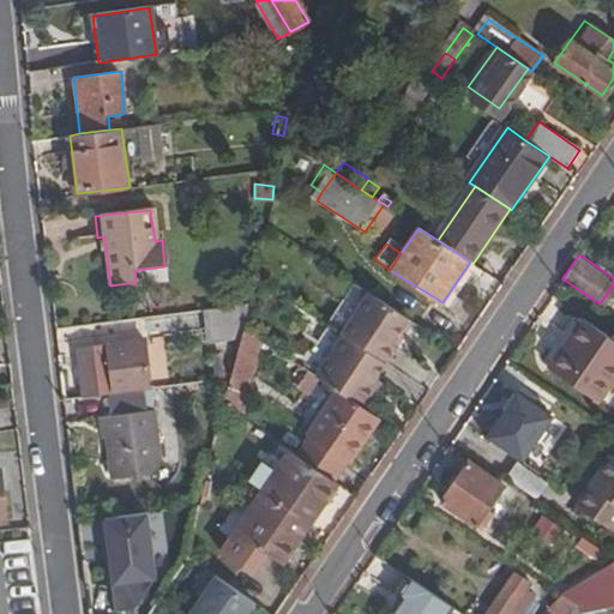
[(342,333),(369,293),(354,282),(324,326),(327,327),(300,368),(318,379),(348,336),(342,333)]
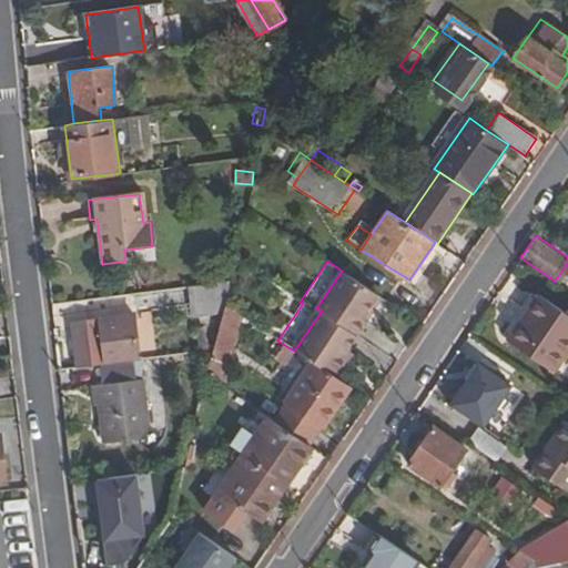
[(322,311),(294,351),(310,362),(334,377),(352,353),(347,348),(367,320),(363,316),(377,294),(342,271),(316,308),(322,311)]
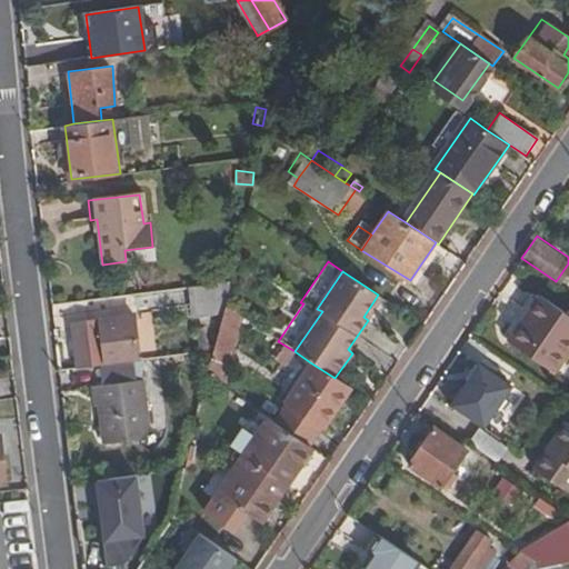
[(192,315),(223,311),(225,307),(229,285),(190,290),(192,315)]
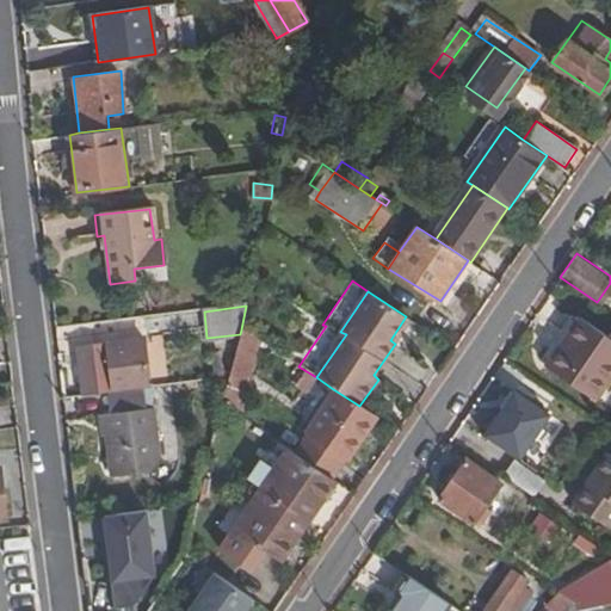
[(610,333),(608,339),(578,320),(545,366),(596,401),(610,380),(610,333)]
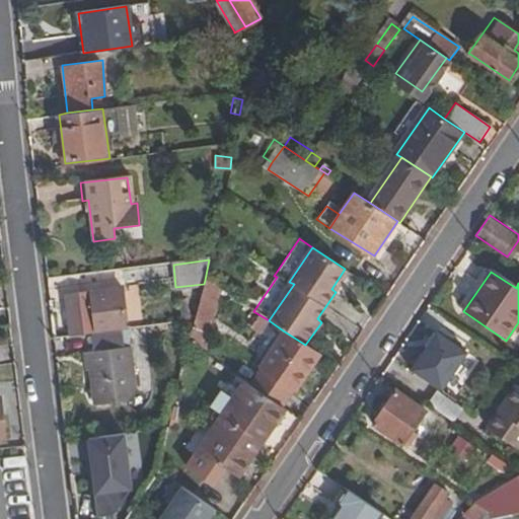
[(220,290),(205,280),(204,284),(194,321),(190,344),(203,352),(220,290)]
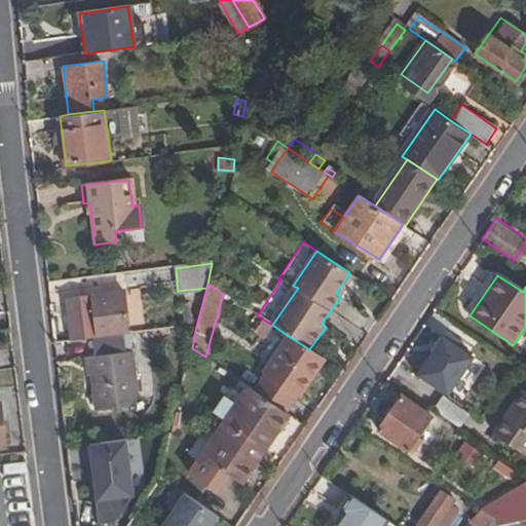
[(66,297),(72,340),(92,337),(119,335),(113,293),(66,297)]
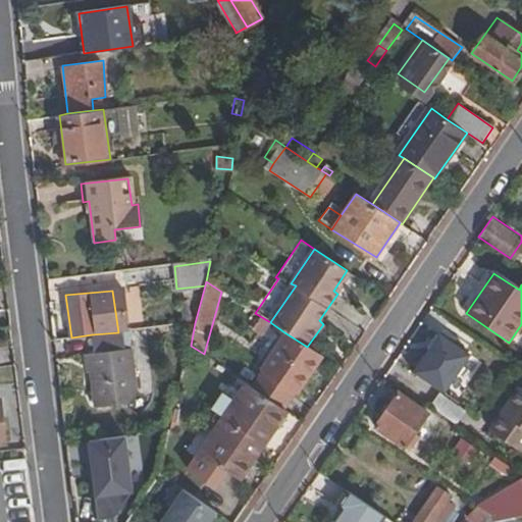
[(256,317),(228,298),(222,307),(250,325),(256,317)]
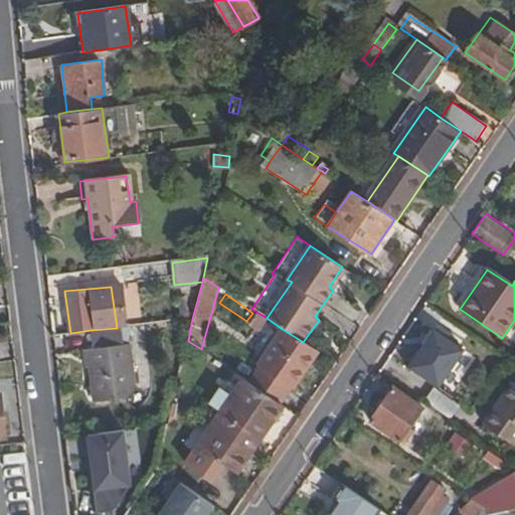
[(91,330),(93,347),(121,344),(118,327),(117,328),(91,330)]
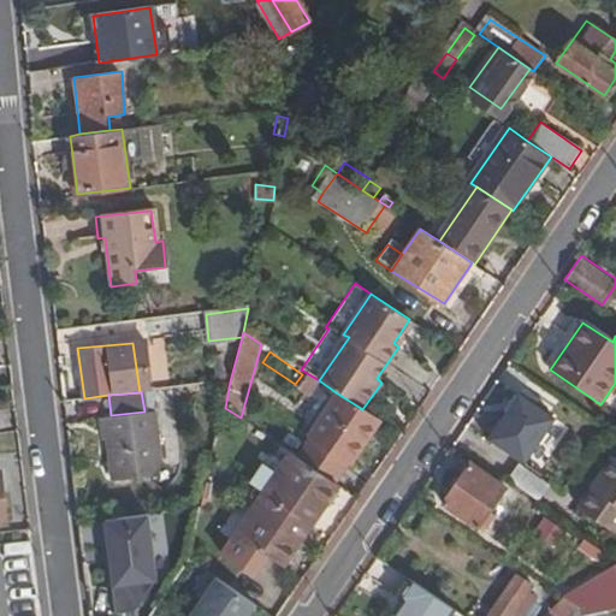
[(348,463),(378,419),(362,409),(336,392),(307,437),(348,463)]
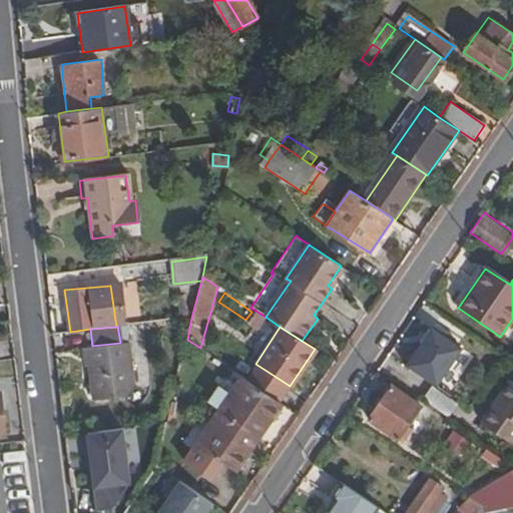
[(428,332),(405,366),(431,384),(454,350),(428,332)]
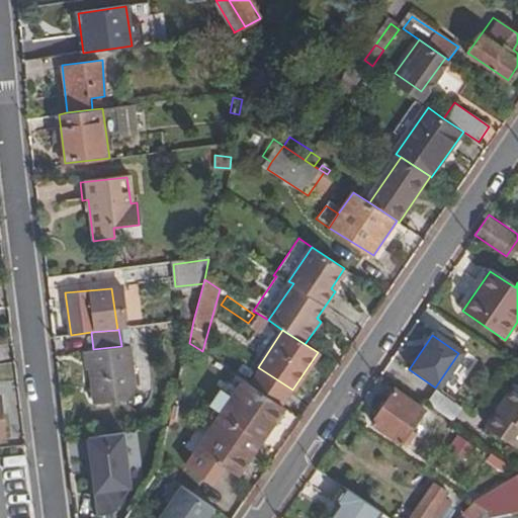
[(134,390),(128,346),(121,346),(93,349),(82,351),(84,369),(88,369),(93,407),(123,404),(134,390)]
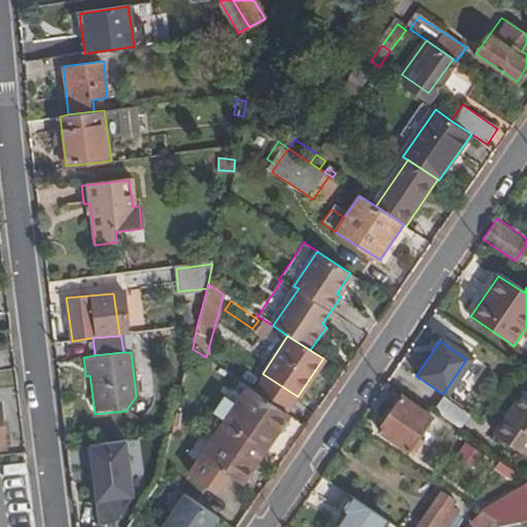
[(297,396),(262,374),(252,388),(287,412),(297,396)]
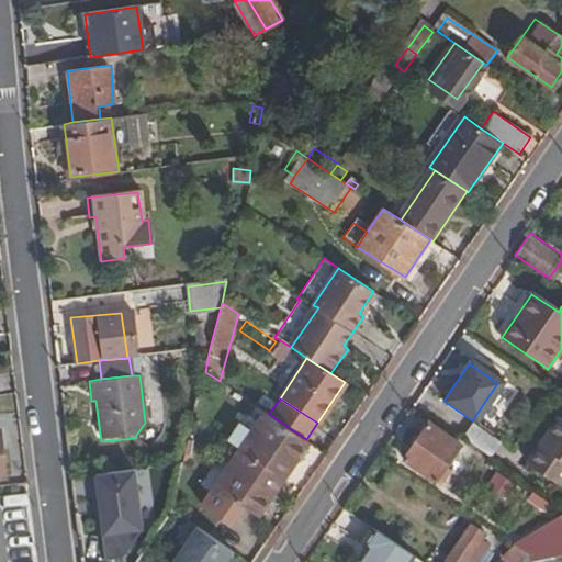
[(238,470),(225,493),(242,504),(258,515),(279,484),(273,480),(284,462),(291,467),(308,440),(306,439),(269,414),(263,411),(234,459),(233,461),(235,465),(238,470)]
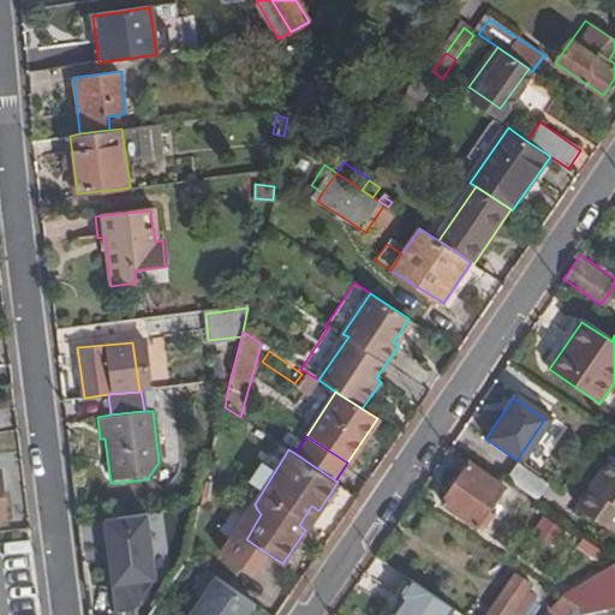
[(614,458),(614,457),(581,506),(614,530),(614,529),(614,458)]
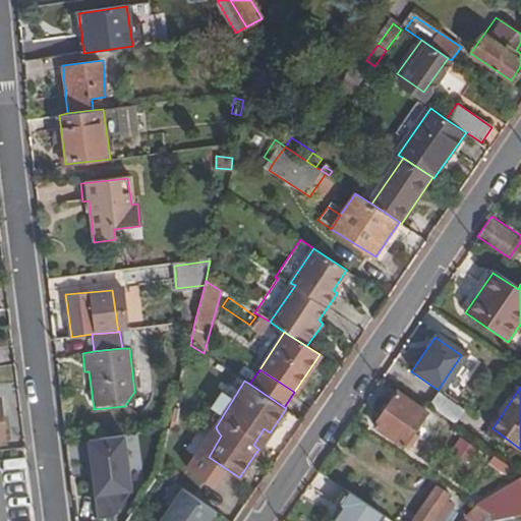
[(427,413),(397,393),(373,426),(405,447),(427,413)]
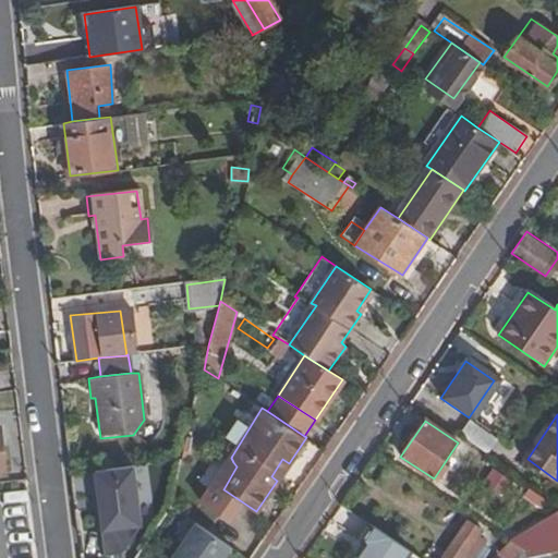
[(459,435),(485,451),(494,437),(468,421),(459,435)]
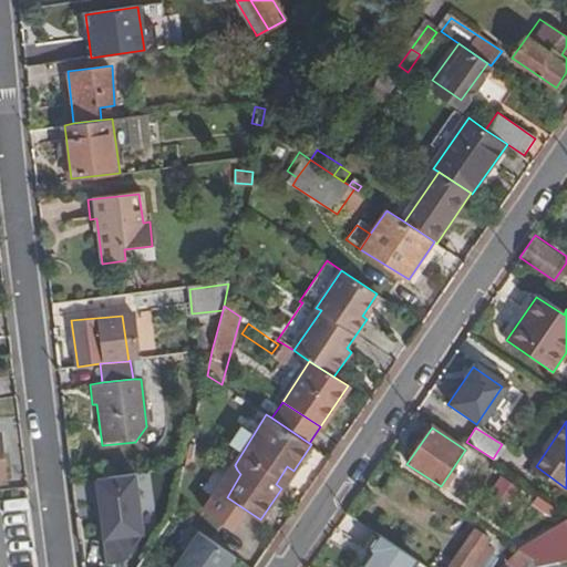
[(134,473),(96,477),(104,564),(124,562),(142,534),(134,473)]
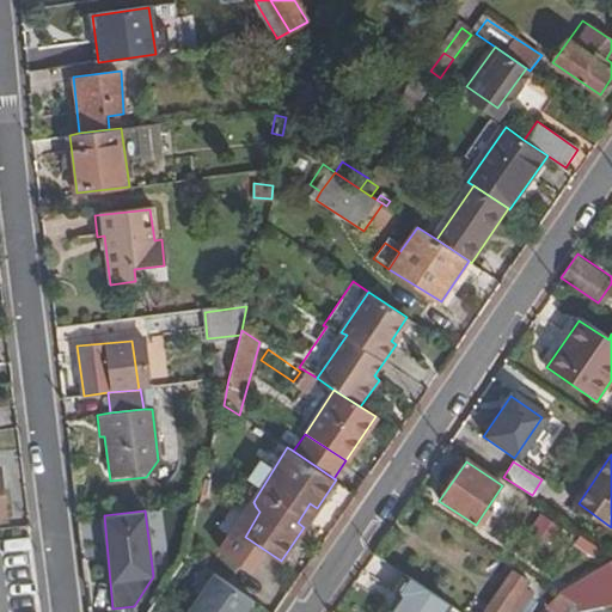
[(537,513),(526,532),(551,546),(562,527),(537,513)]
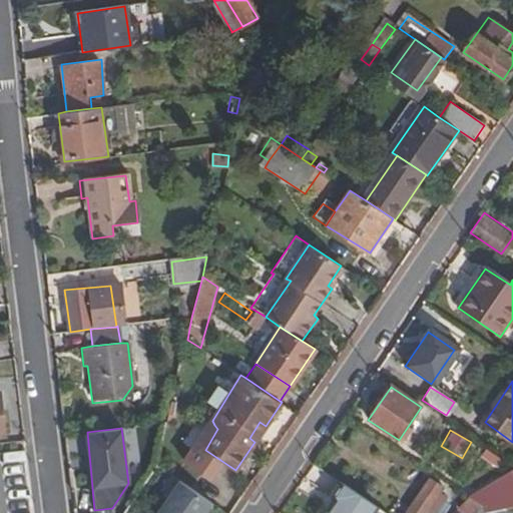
[(209,478),(220,460),(205,450),(198,446),(186,463),(209,478)]
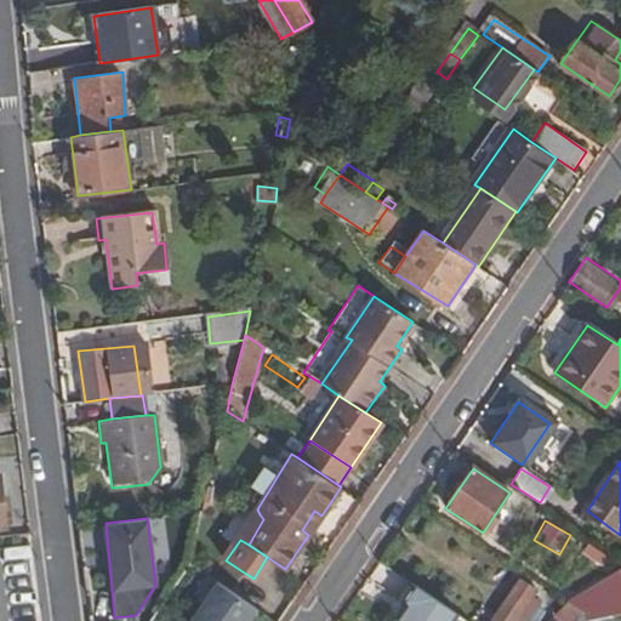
[(380,564),(364,588),(394,609),(410,585),(380,564)]
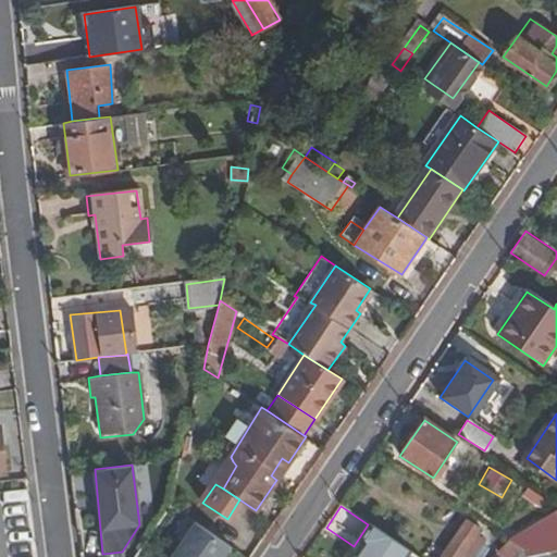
[(514,556),(525,549),(521,546),(508,536),(493,556),(472,556),(485,539),(481,535),(483,531),(466,520),(438,556),(514,556)]
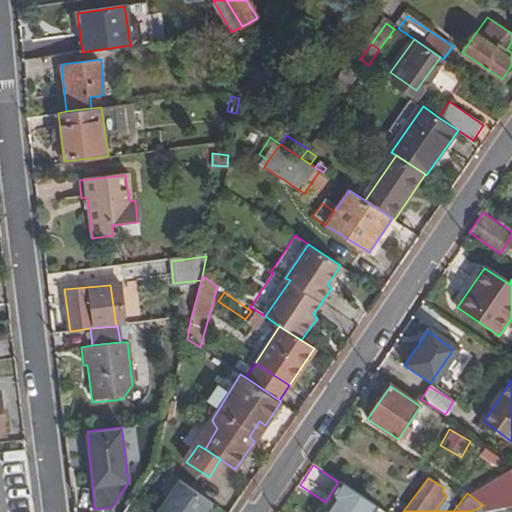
[(205,511),(212,502),(179,480),(156,511),(205,511)]
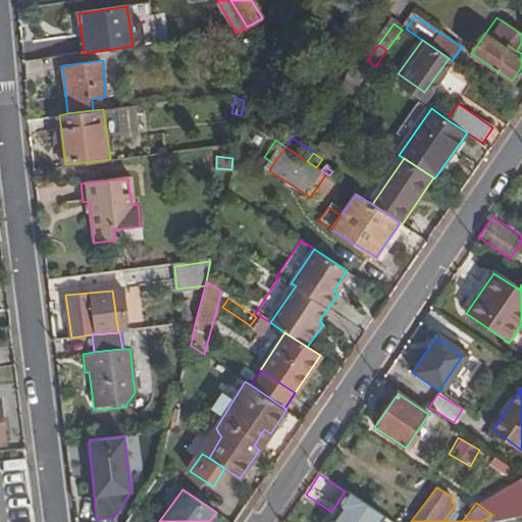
[(380,521),(385,516),(348,490),(337,506),(341,508),(331,521),(380,521)]
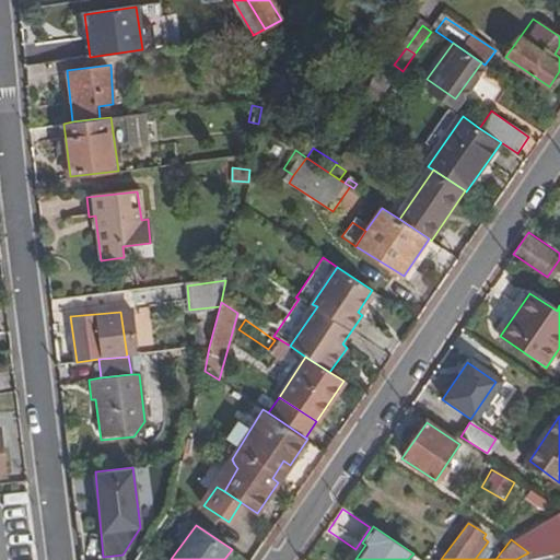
[(559,536),(550,543),(524,549),(528,552),(531,558),(552,553),(559,552),(559,536)]
